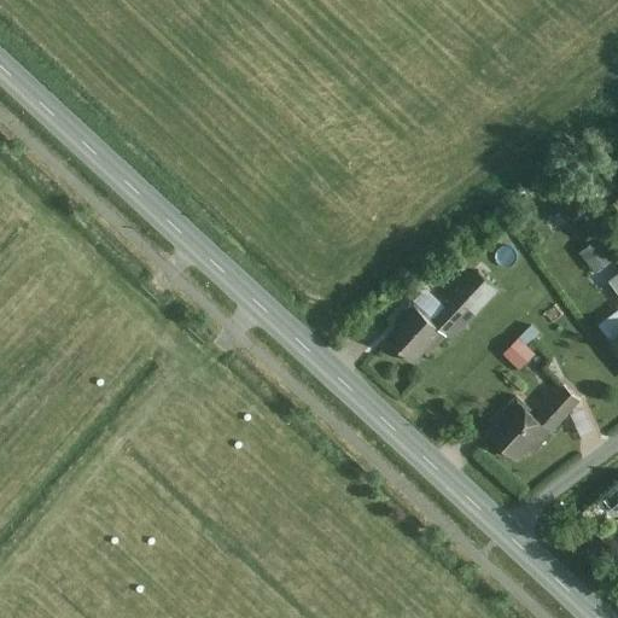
[(598,272),(616,258),(598,235),(579,250),(598,272)]
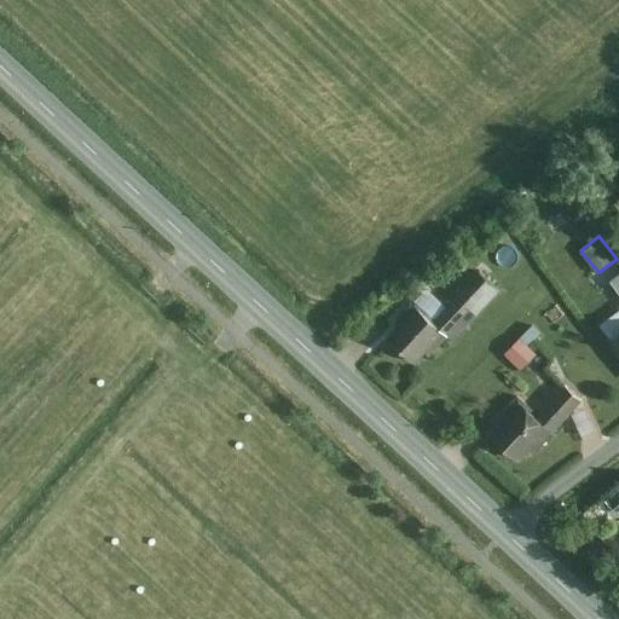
[(416,307),(386,337),(411,364),(443,334),(416,307)]
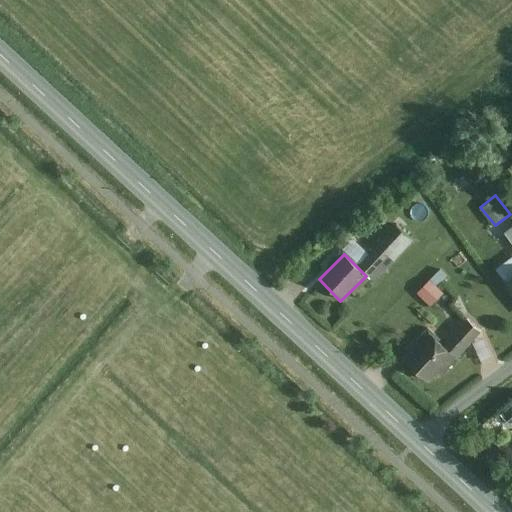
[(416,290),(430,304),(444,291),(430,277),(416,290)]
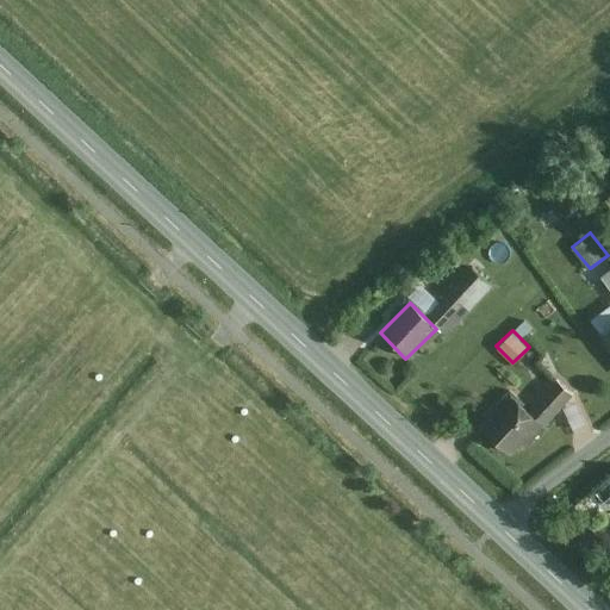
[(609,330),(597,340),(609,355),(609,330)]
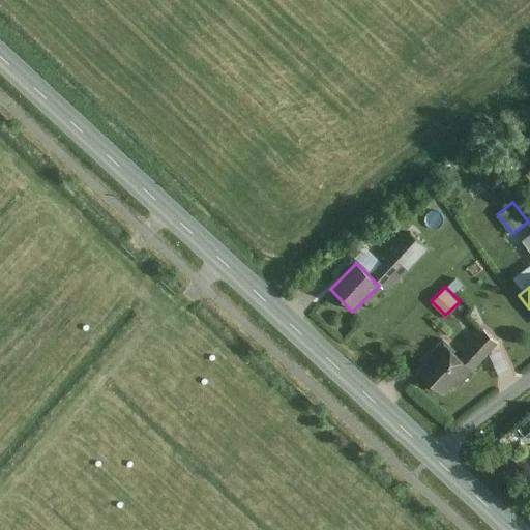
[(457,358),(440,343),(424,361),(428,364),(418,373),(445,395),(453,386),(457,389),(497,345),(482,331),(457,358)]
